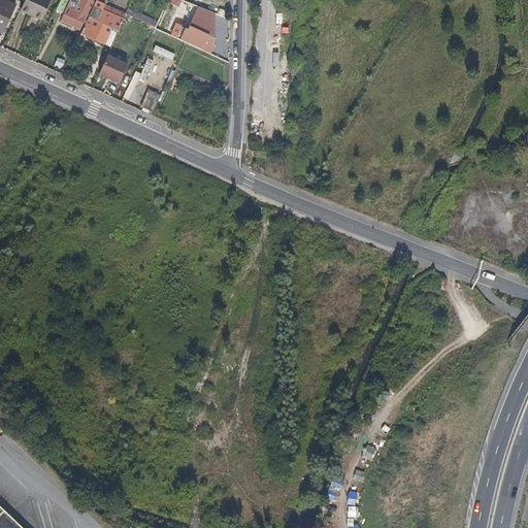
[(0,0),(0,32),(2,33),(15,5),(4,0),(0,0)]
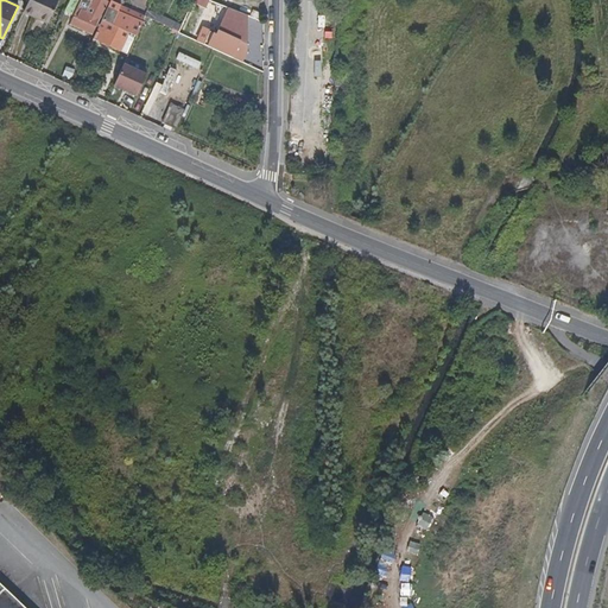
[(48,24),(58,0),(29,0),(24,12),(48,24)]
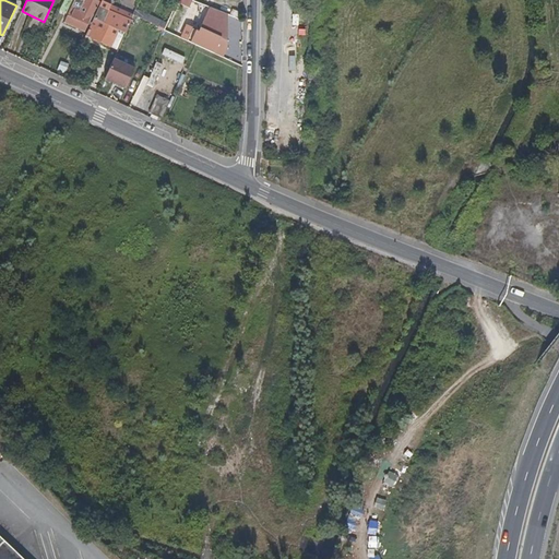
[(64,12),(70,0),(63,0),(59,10),(64,12)]
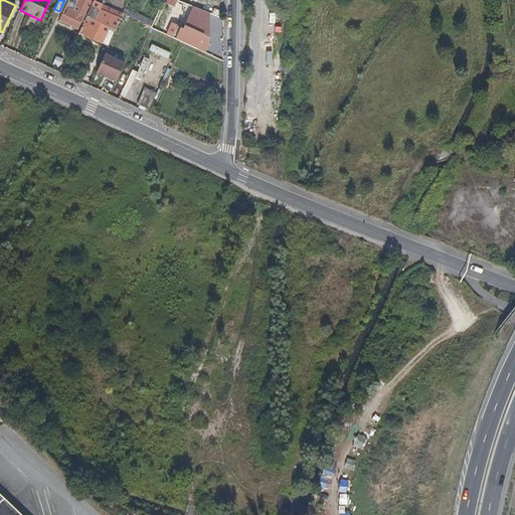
[(79,23),(86,11),(87,11),(86,10),(88,8),(89,7),(88,7),(90,2),(86,0),(68,0),(62,13),(64,15),(62,14),(58,20),(66,24),(67,22),(69,23),(70,23),(72,24),(74,20),(79,23)]
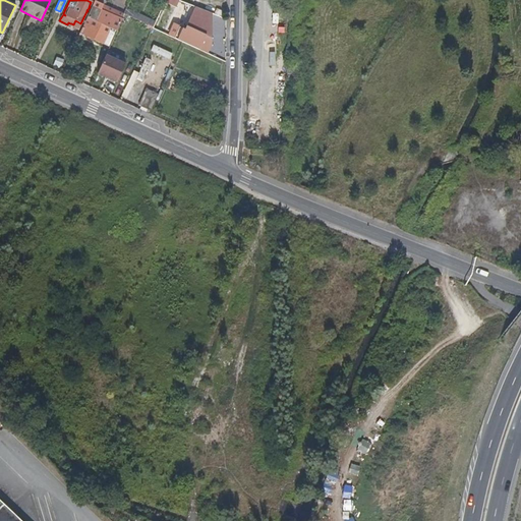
[(127,6),(114,0),(105,0),(103,5),(110,7),(118,11),(124,14),(126,9),(127,6)]
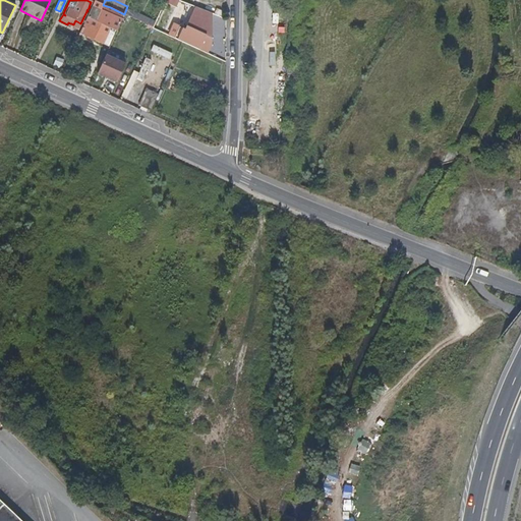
[(116,31),(121,19),(116,16),(118,11),(110,7),(107,13),(101,10),(103,5),(95,1),(79,34),(103,45),(104,44),(109,47),(114,31),(116,31)]
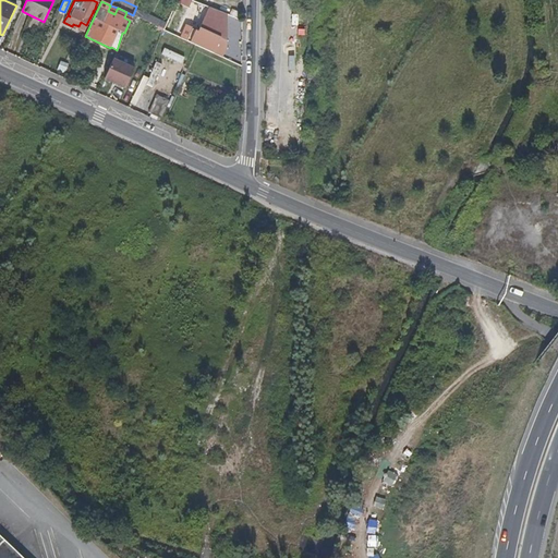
[(226,49),(228,14),(227,14),(209,8),(198,33),(186,26),(181,39),(194,46),(221,58),(226,49)]
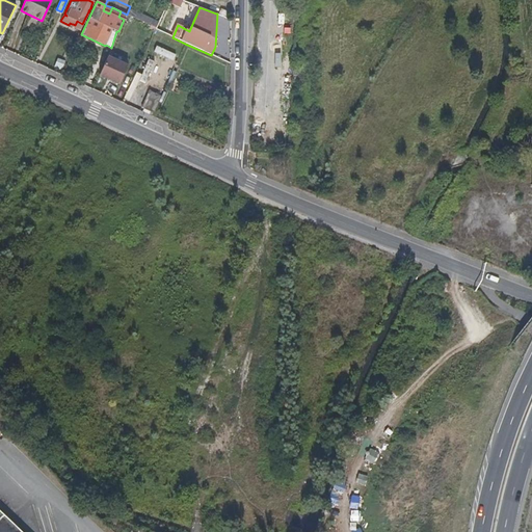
[(136,19),(138,14),(129,9),(127,15),(136,19)]
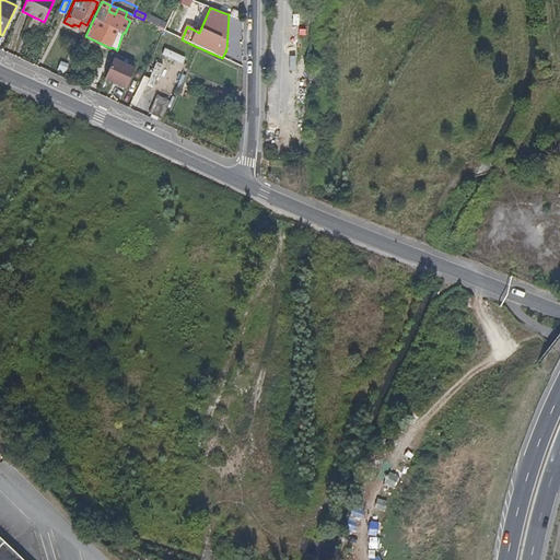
[(163,31),(166,24),(159,21),(156,26),(158,26),(163,31)]
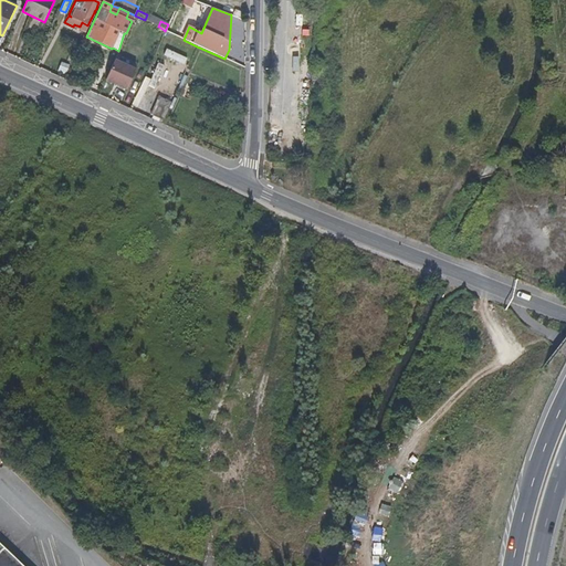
[(84,32),(87,25),(82,22),(80,27),(77,25),(76,25),(74,24),(73,27),(84,32)]
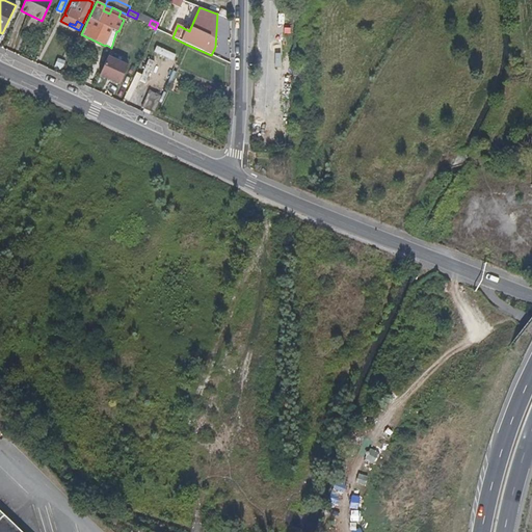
[(117,84),(127,65),(107,56),(99,75),(117,84)]
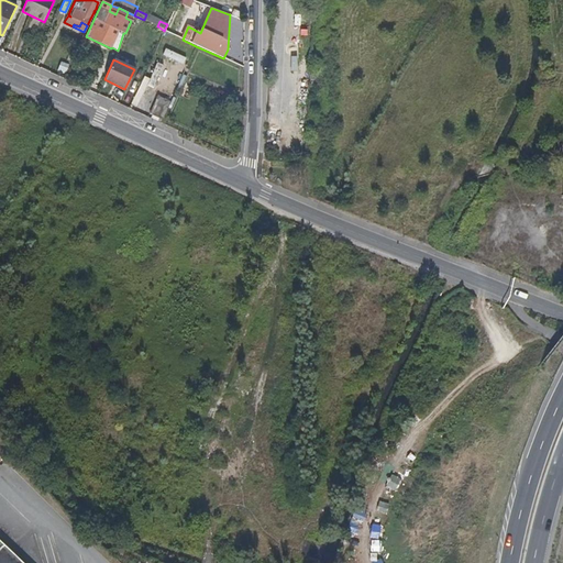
[(158,97),(152,112),(164,117),(169,101),(158,97)]
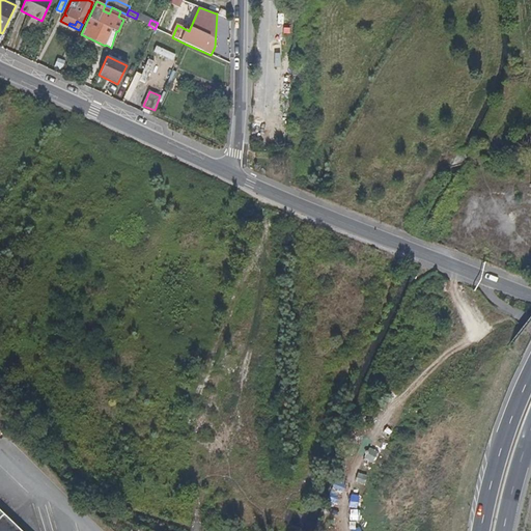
[(0,530),(23,530),(0,508),(0,530)]
